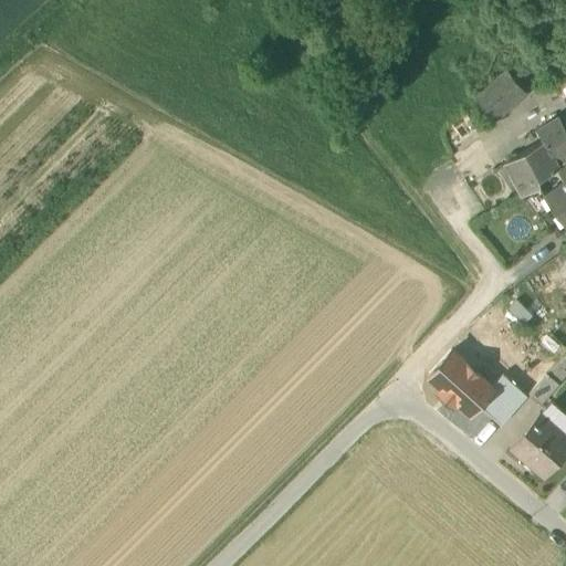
[(519,61),(509,70),(527,93),(537,84),(519,61)]
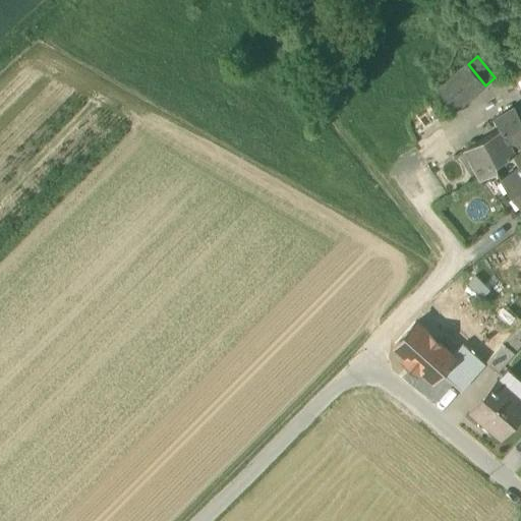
[(456,110),(485,85),(468,64),(438,89),(456,110)]
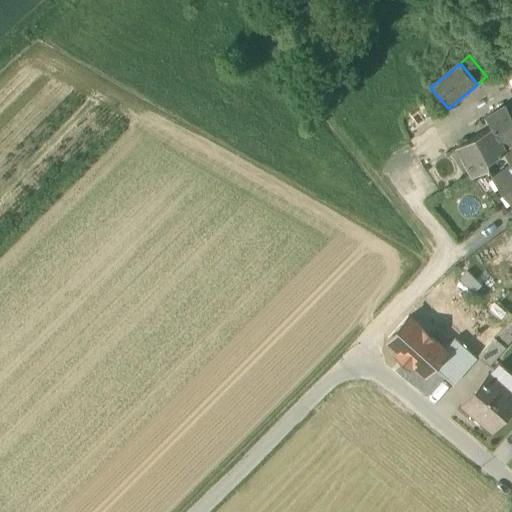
[(459,148),(474,174),(489,165),(487,162),(505,151),(503,147),(507,145),(511,141),(511,118),(510,114),(506,107),(487,118),(492,128),(459,148)]
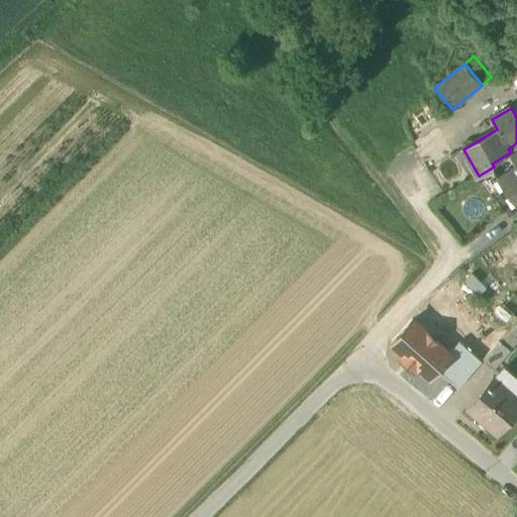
[(516,164),(498,180),(516,205),(516,164)]
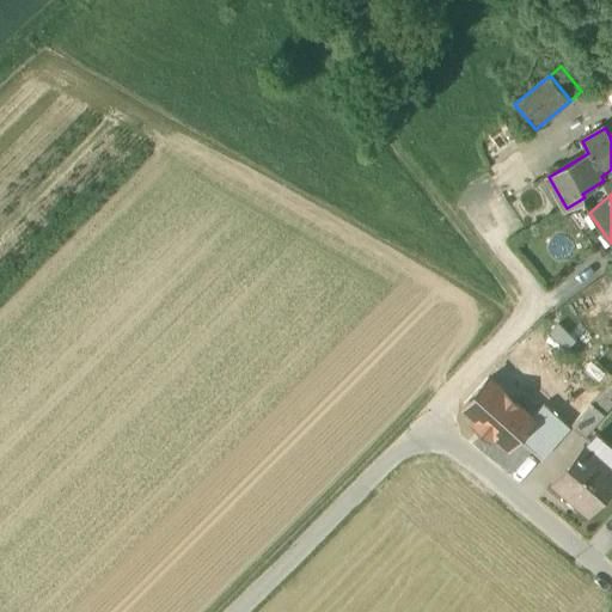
[(488,378),(461,407),(477,420),(473,424),(489,438),(491,433),(507,447),(516,438),(533,420),(531,417),(488,378)]
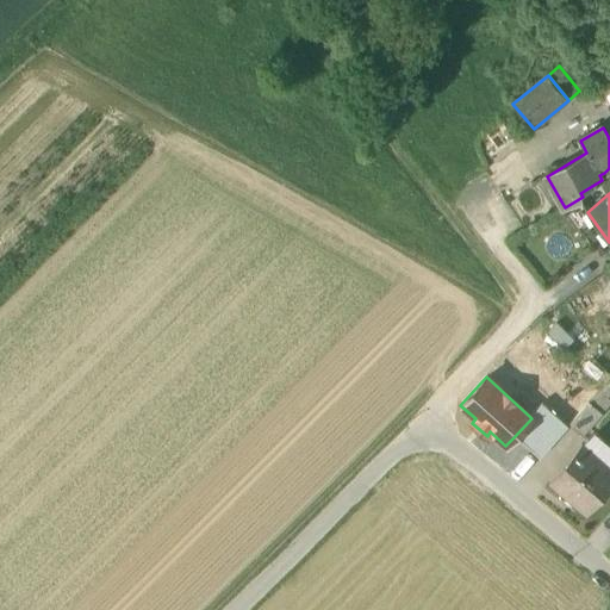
[(602,412),(590,402),(568,427),(580,437),(602,412)]
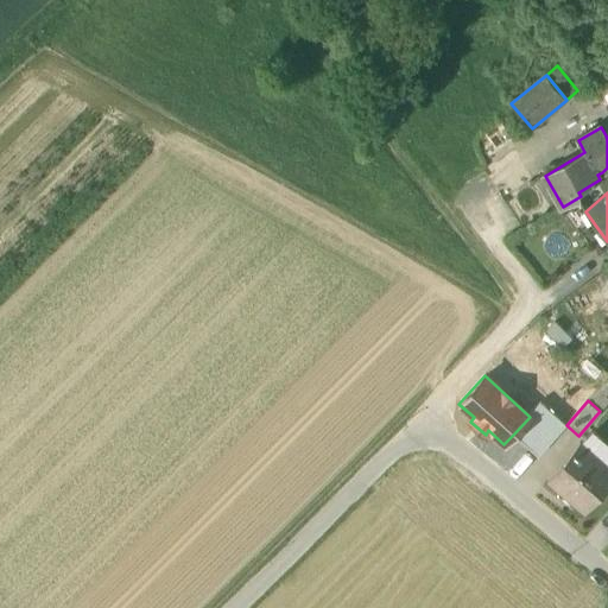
[(565,425),(539,401),(527,415),(530,417),(513,435),(537,457),(565,425)]
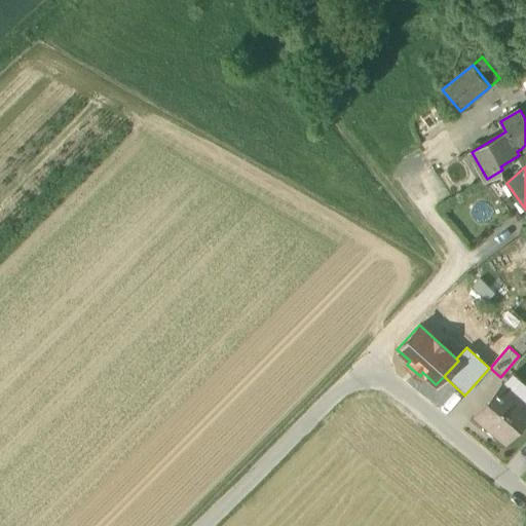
[(525,383),(513,372),(501,383),(525,405),(525,383)]
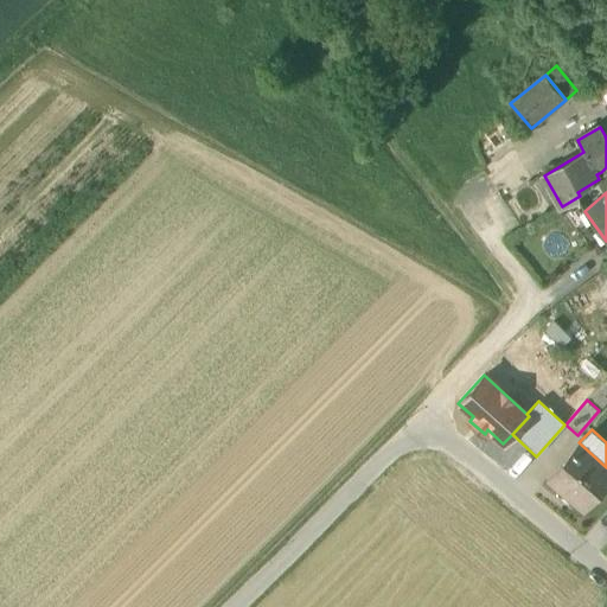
[(606,467),(579,442),(575,447),(606,475),(606,467)]
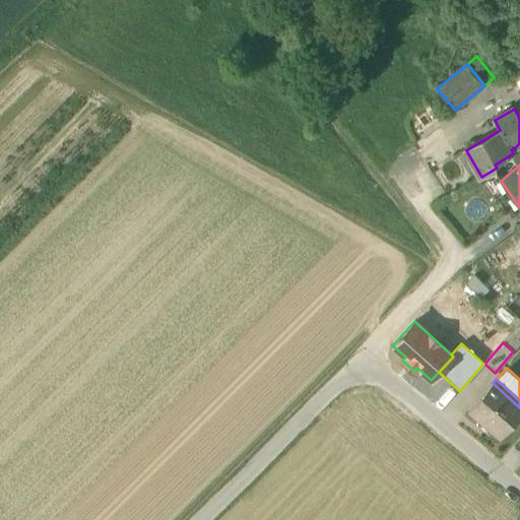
[(468,410),(499,438),(519,413),(519,407),(493,383),(468,410)]
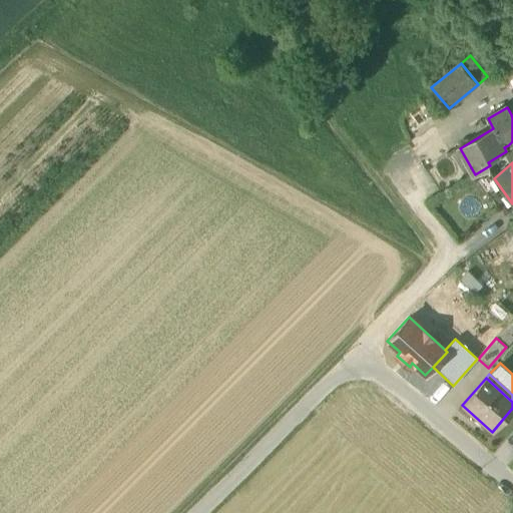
All buildings are outlined.
